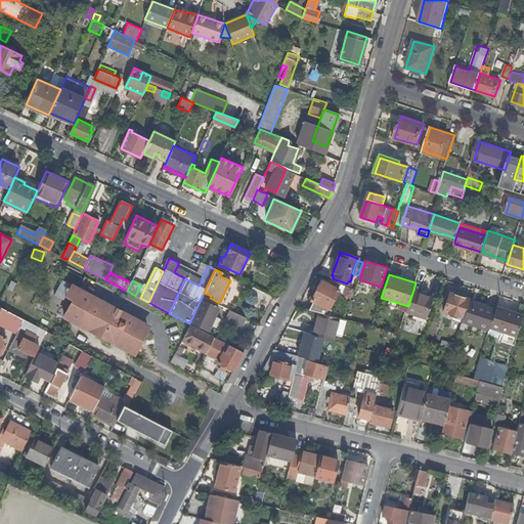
[(314,302),(310,310),(318,312),(325,314),(339,290),(321,280),(311,300),(314,302)]
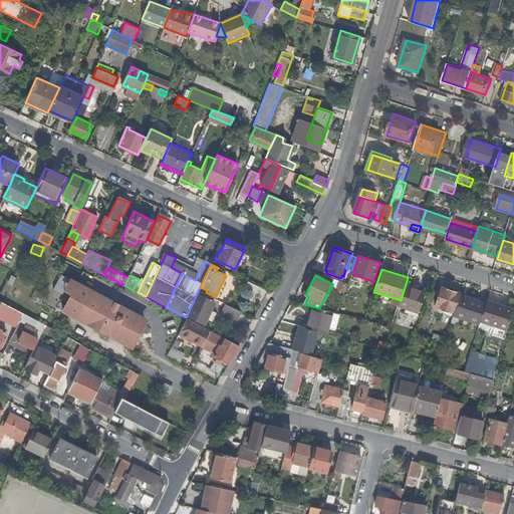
[(18,287),(18,277),(9,276),(9,287),(18,287)]
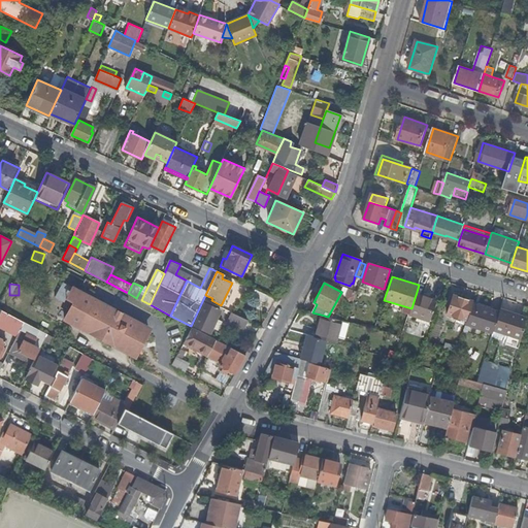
[(60,284),(57,299),(65,300),(68,286),(60,284)]
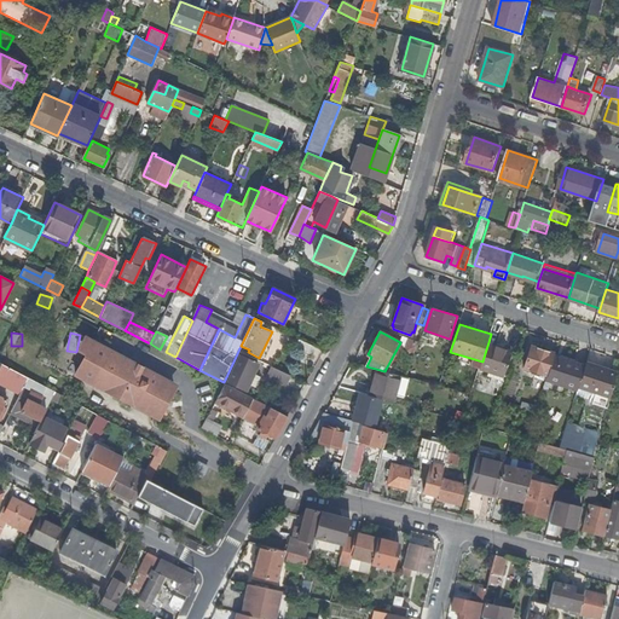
[(166,352),(172,339),(167,336),(160,350),(165,352),(166,352)]
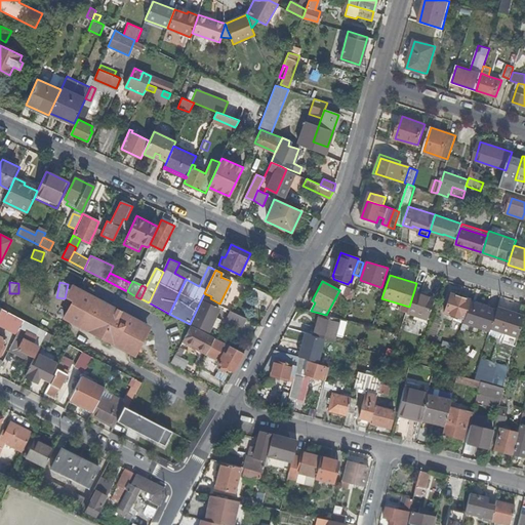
[(73,300),(78,290),(72,286),(66,297),(73,300)]
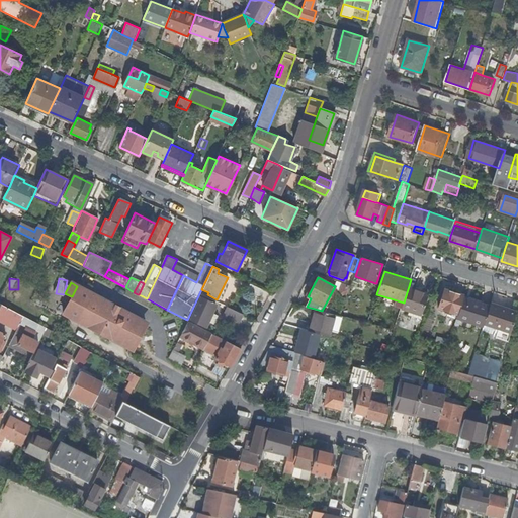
[(259,295),(262,289),(250,283),(247,290),(259,295)]
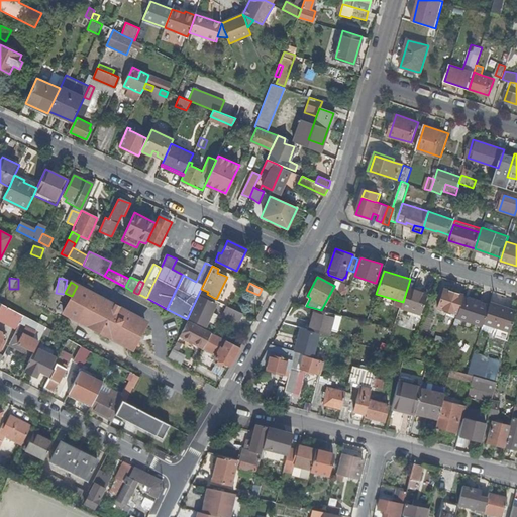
[(415,289),(408,286),(406,292),(403,302),(401,307),(408,309),(407,313),(420,317),(430,288),(417,283),(415,289)]
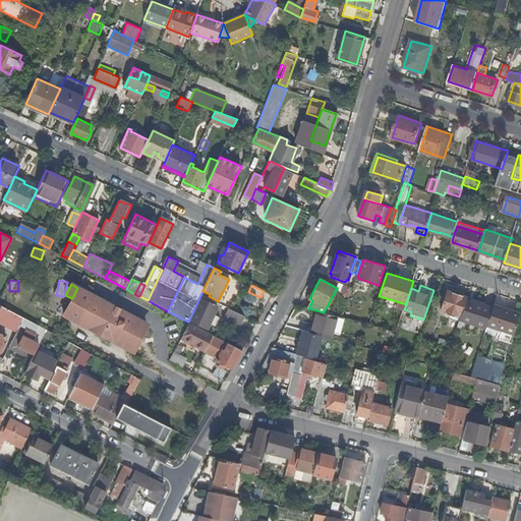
[(63,315),(130,351),(131,350),(134,347),(137,344),(139,341),(141,338),(142,336),(142,334),(142,333),(143,332),(145,329),(146,323),(78,287),(77,288),(72,298),(63,315)]
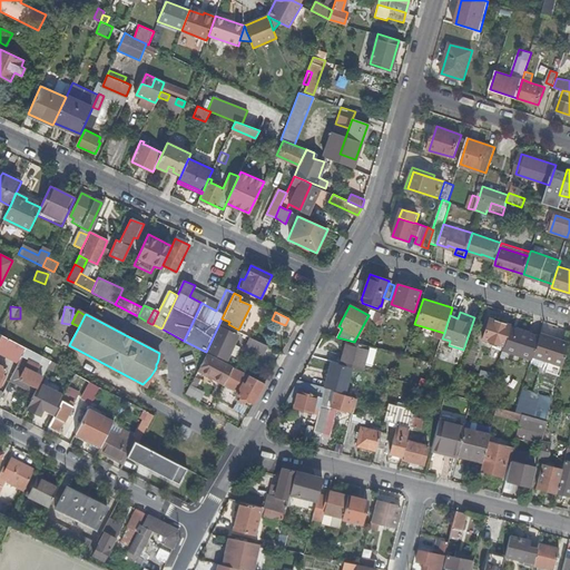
[(502,345),(504,346),(510,327),(511,325),(489,317),(482,338),(491,342),(502,345)]
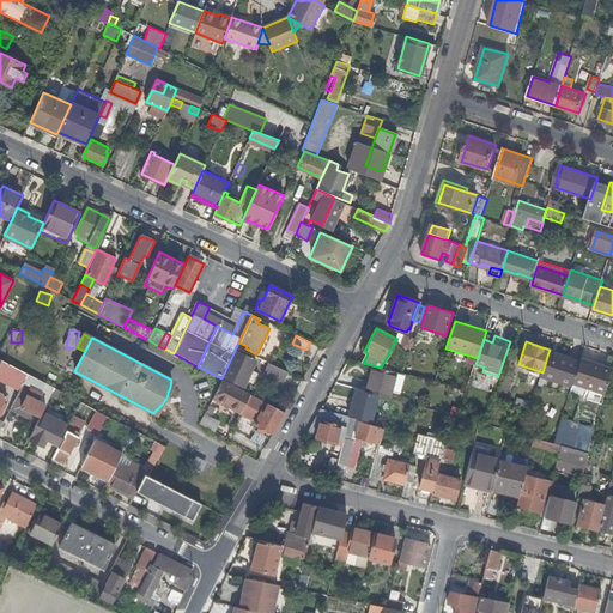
[(580,363),(548,352),(542,372),(540,376),(571,387),(572,383),(580,363)]
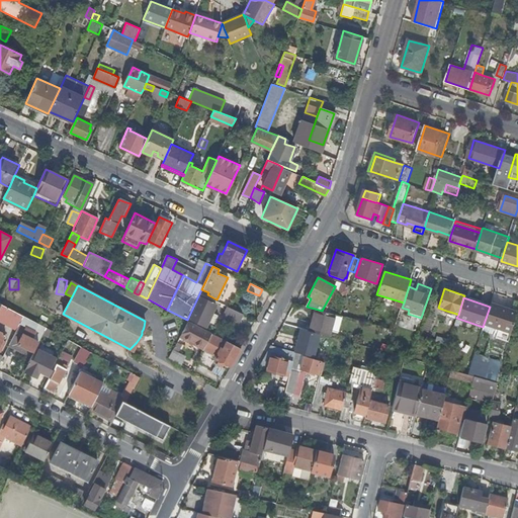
[(193,314),(195,315),(198,316),(196,321),(196,322),(205,326),(207,321),(211,313),(216,305),(206,300),(204,303),(199,300),(193,314)]
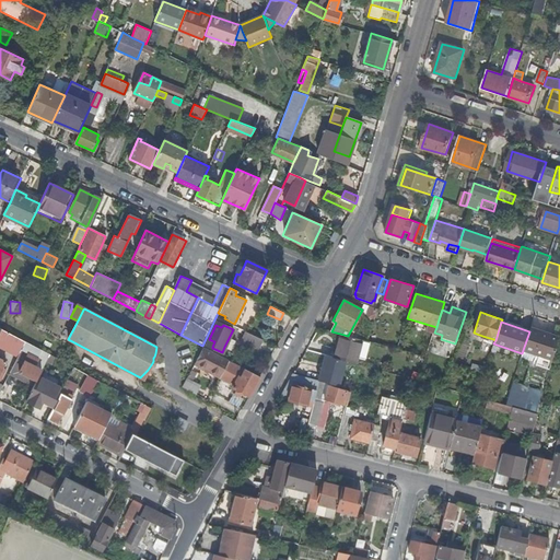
[(0,331),(0,346),(19,356),(22,349),(26,341),(4,330),(2,328),(0,331)]
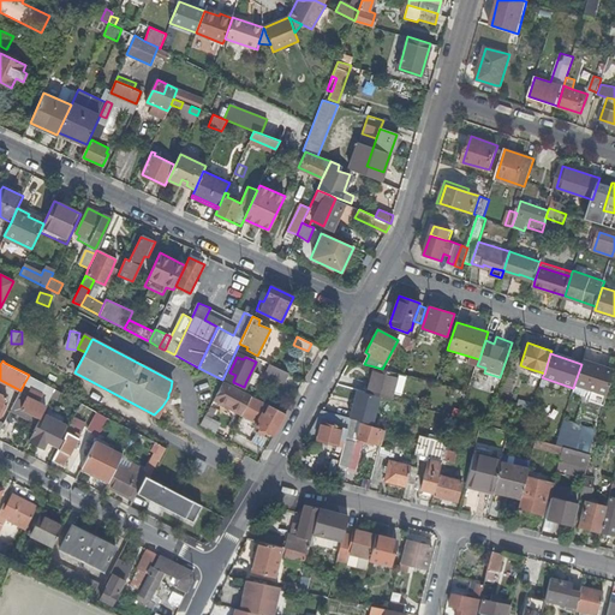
[(595,394),(605,396),(613,370),(583,360),(581,364),(574,384),(596,390),(595,394)]
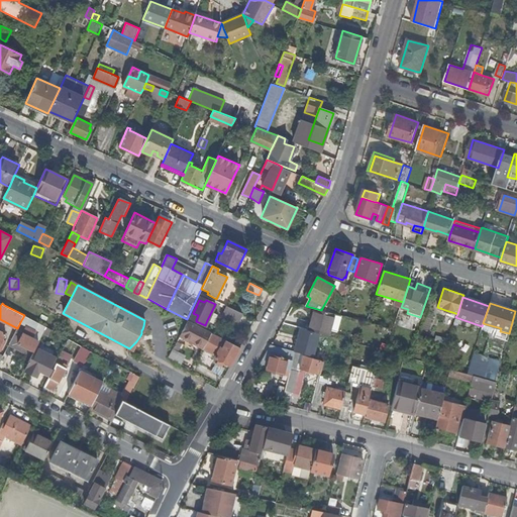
[(237,324),(242,313),(227,306),(222,317),(237,324)]
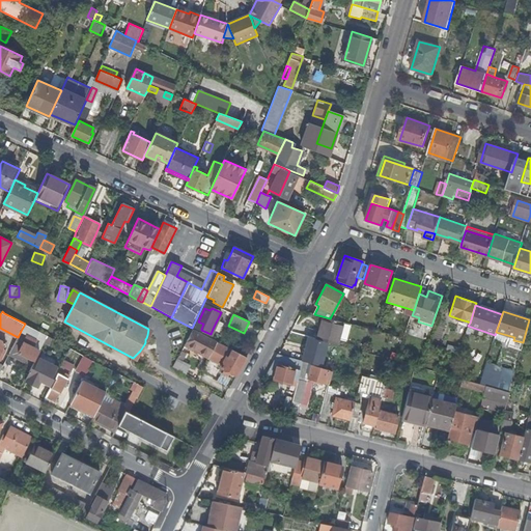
[(337,344),(343,322),(330,318),(323,316),(316,339),(330,342),(337,344)]
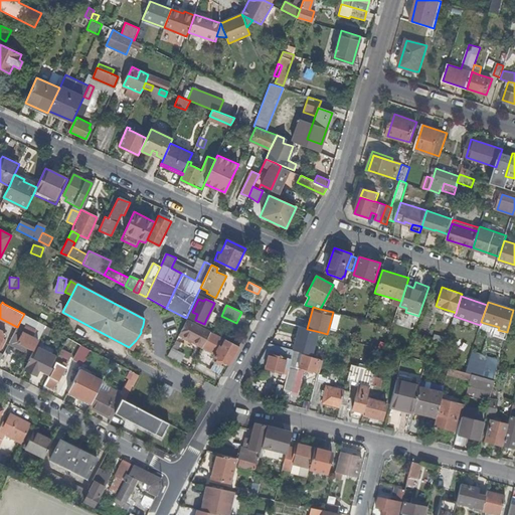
[(216,313),(210,311),(206,319),(212,322),(216,313)]
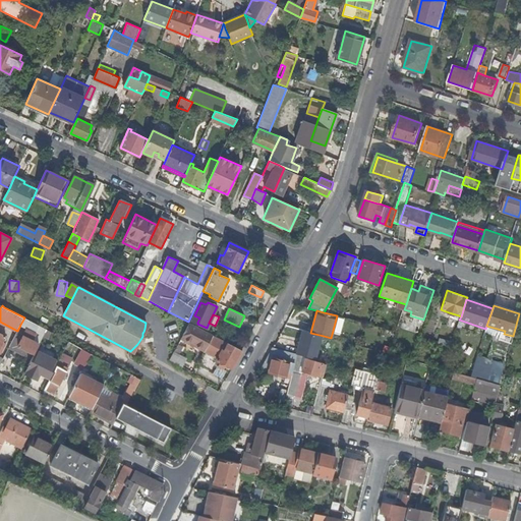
[(36,333),(39,326),(29,321),(24,317),(20,325),(36,333)]
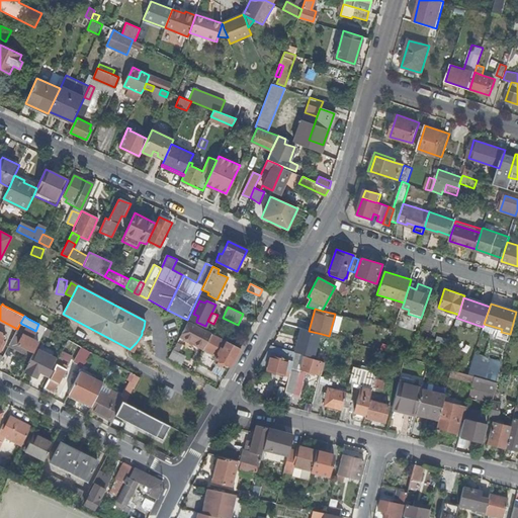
[(11,341),(33,352),(35,349),(44,333),(46,328),(38,324),(35,331),(20,323),(17,329),(11,341)]
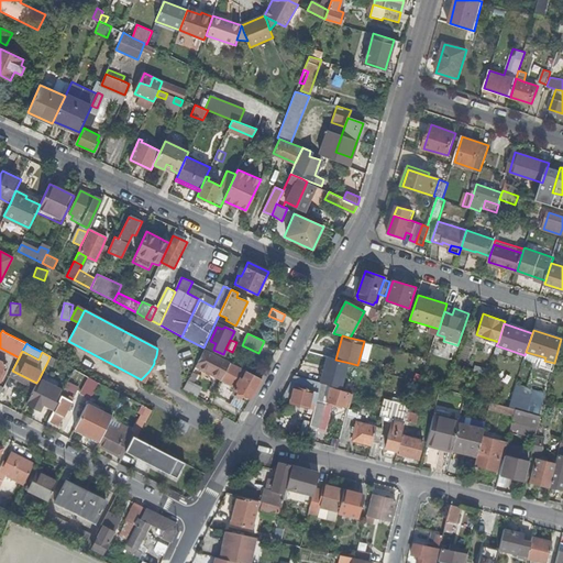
[(229,364),(203,351),(196,365),(221,378),(229,364)]
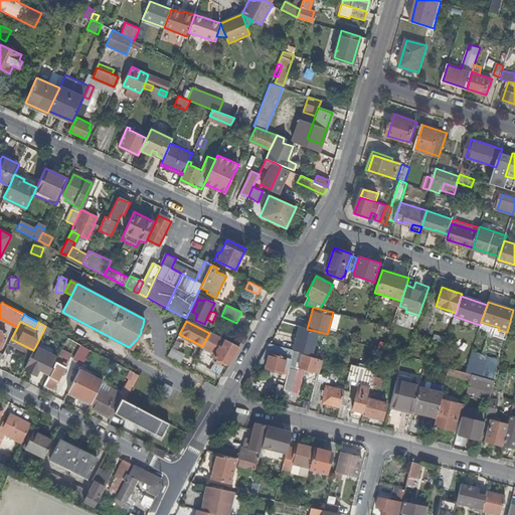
[(307,329),(299,327),(293,350),(294,350),(302,352),(302,355),(313,358),(320,332),(307,329)]
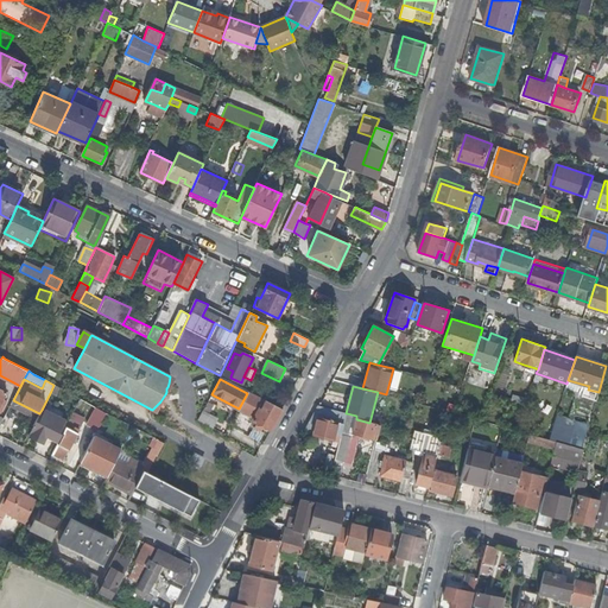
[(261,400),(247,393),(239,409),(253,417),(252,420),(271,430),(283,409),(263,398),(261,400)]
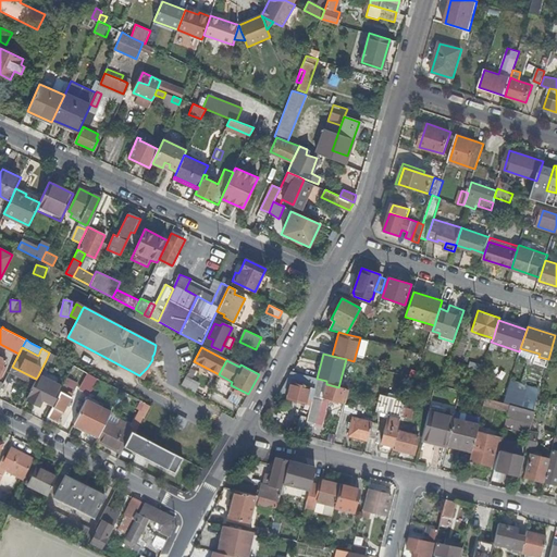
[(74,366),(71,371),(79,375),(79,376),(86,380),(89,373),(74,366)]
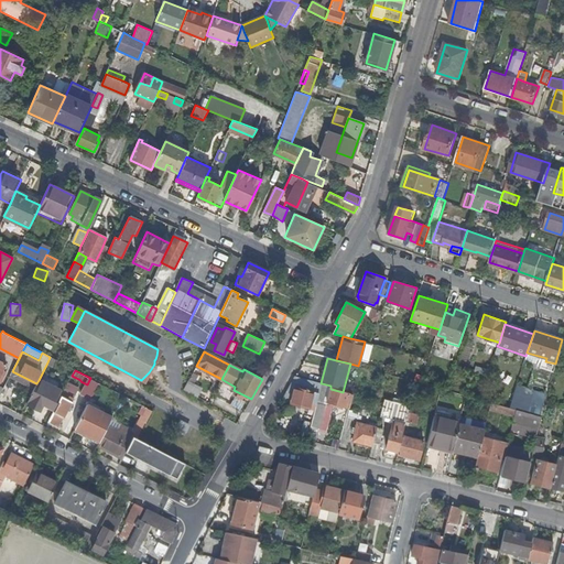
[(36,383),(12,371),(9,377),(33,389),(36,383)]
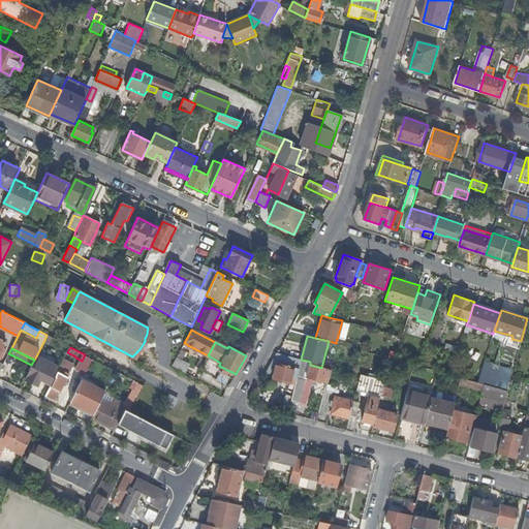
[(289,363),(300,366),(302,360),(301,360),(277,353),(272,363),(277,364),(273,378),(290,382),(292,373),(294,368),(288,366),(289,363)]
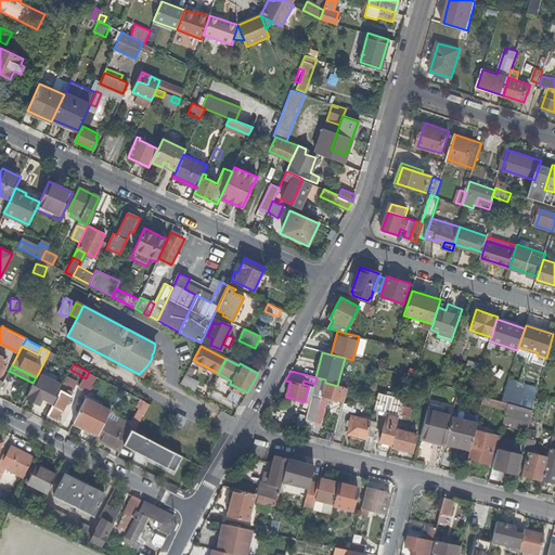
[(97,376),(89,372),(82,387),(89,390),(97,376)]
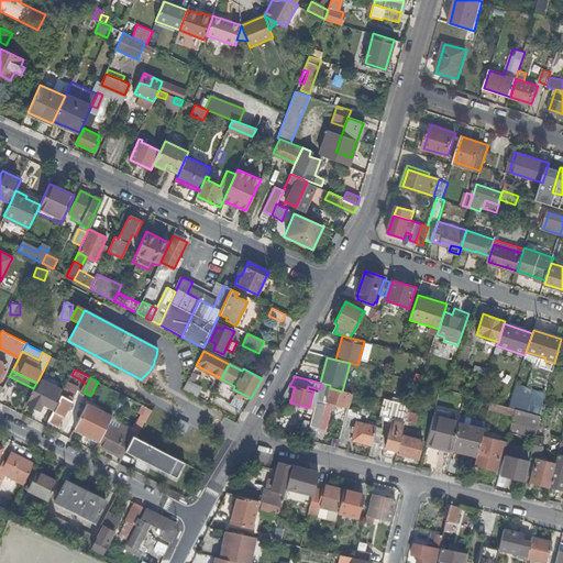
[(43,403),(54,409),(58,401),(63,393),(63,392),(39,379),(36,383),(33,388),(31,394),(32,395),(26,405),(39,410),(43,403)]
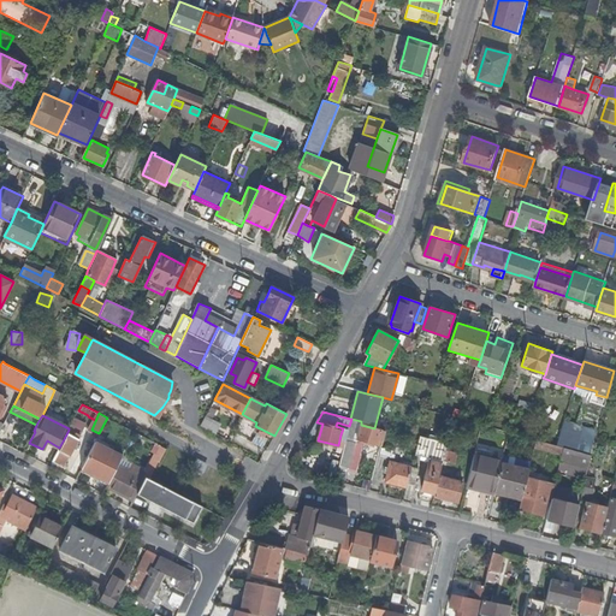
[(212,419),(206,416),(201,426),(217,434),(223,425),(212,419)]
